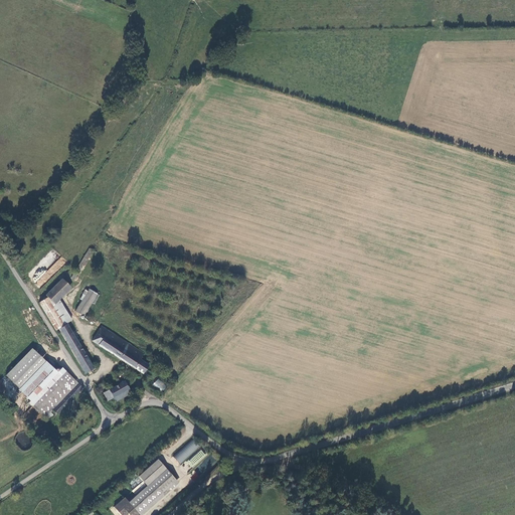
[(73,280),(92,248),(88,246),(70,278),(73,280)]
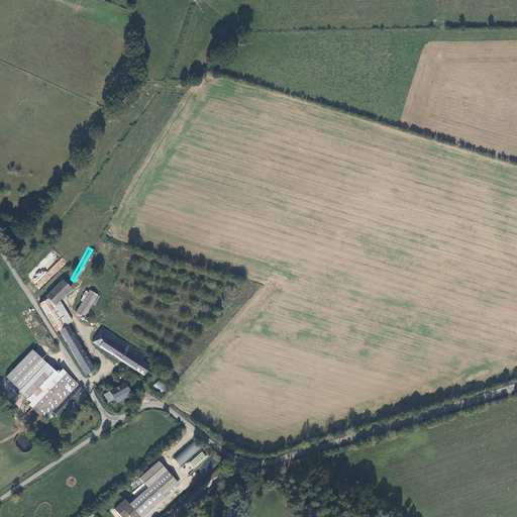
[(50,269),(56,274),(67,263),(62,257),(50,269)]
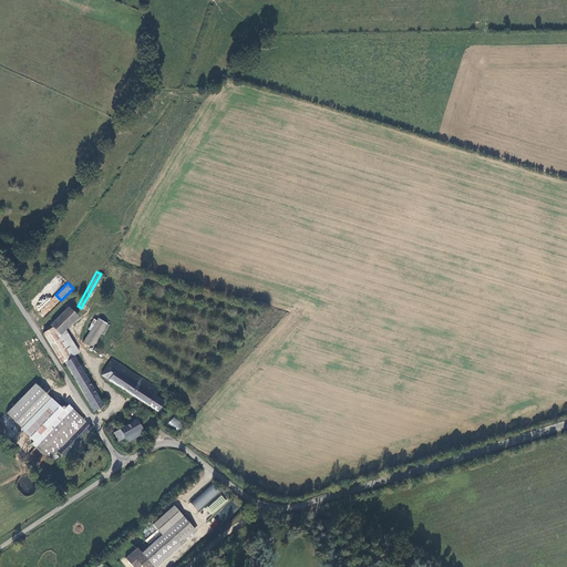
[(91,348),(99,337),(104,328),(127,295),(120,289),(82,342),(91,348)]
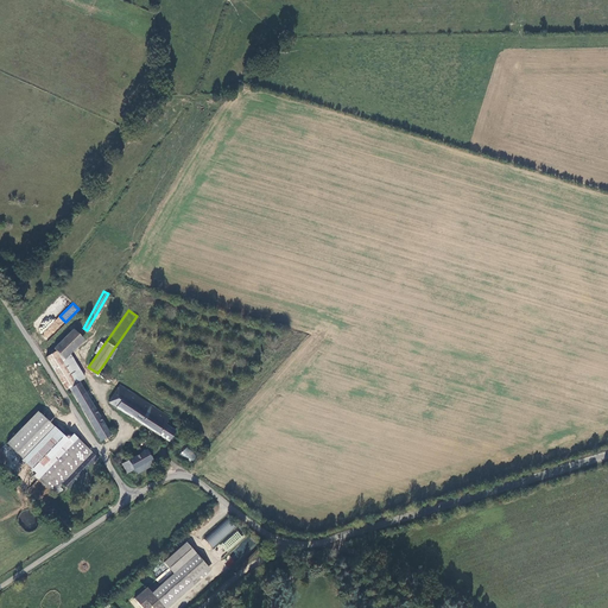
[(82,339),(76,331),(74,329),(54,348),(55,349),(63,358),(68,353),(82,339)]
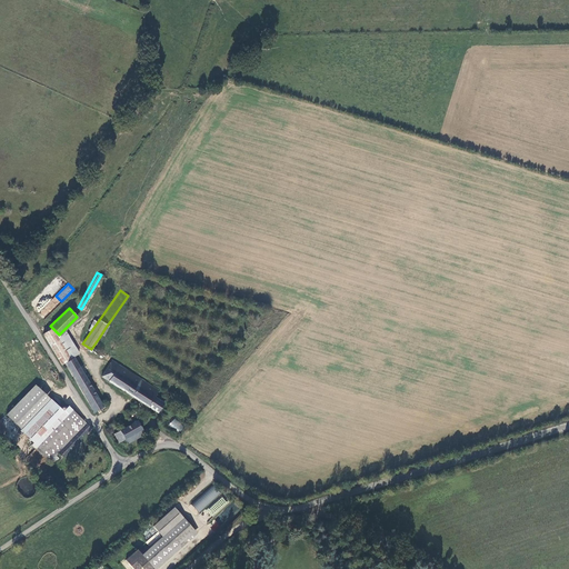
[(51,327),(41,333),(60,362),(62,361),(63,362),(69,358),(56,337),(59,335),(51,327)]
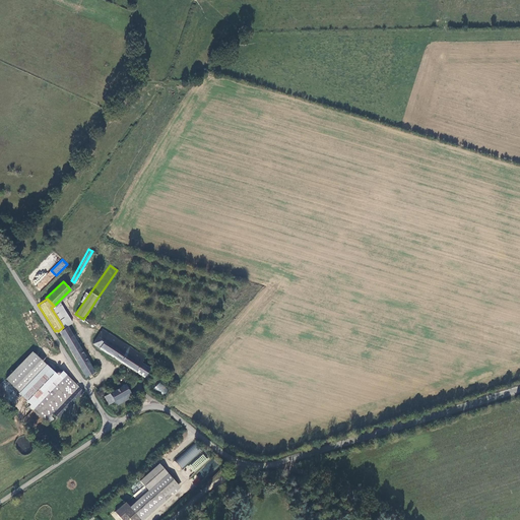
[(51,308),(63,327),(65,326),(71,322),(58,302),(54,306),(51,308)]
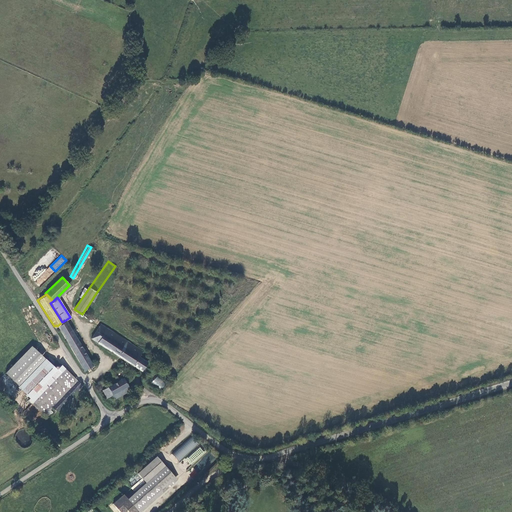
[(62,322),(57,326),(66,341),(83,370),(92,365),(64,321),(62,322)]
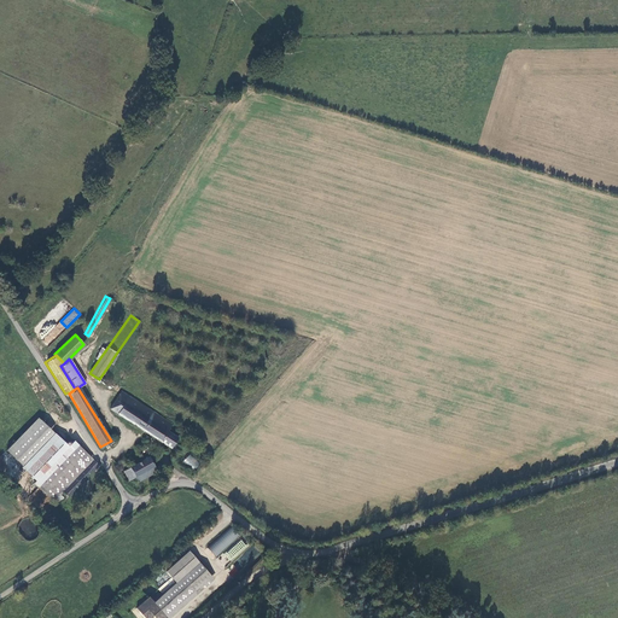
[(112,409),(170,445),(176,436),(167,430),(173,421),(123,391),(112,409)]
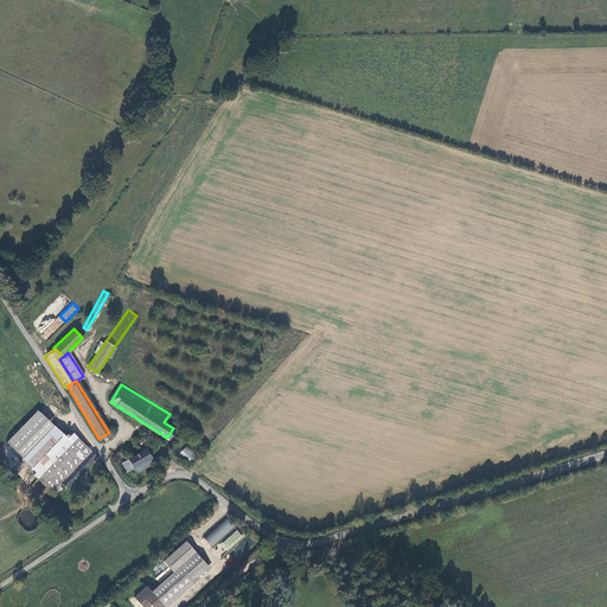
[(23,458),(40,475),(71,442),(68,439),(53,426),(23,458)]
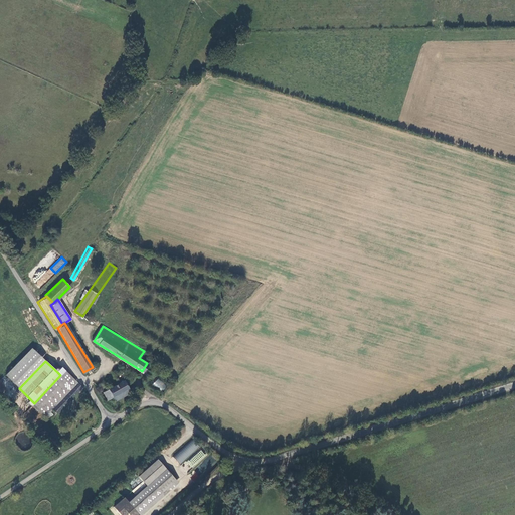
[(57,414),(82,387),(61,368),(57,372),(60,375),(34,403),(31,406),(41,416),(50,407),(57,414)]
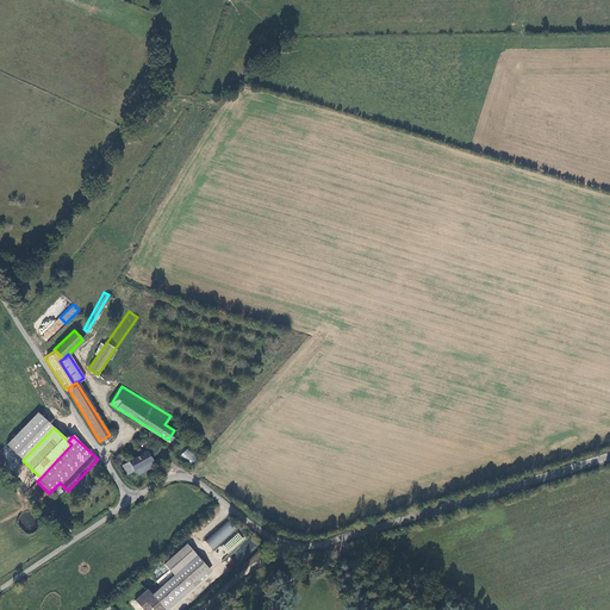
[(181,458),(193,464),(197,455),(185,449),(181,458)]
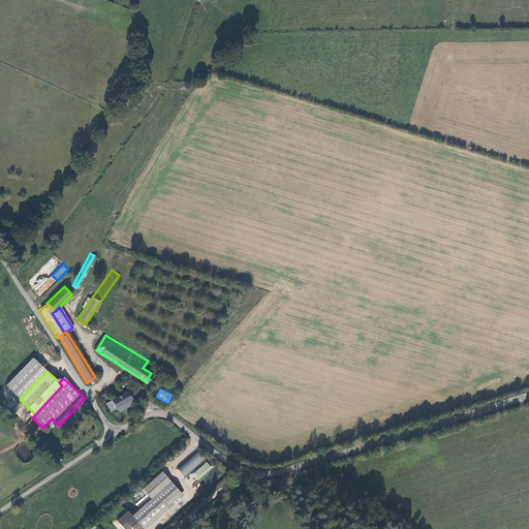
[(111,400),(118,412),(134,403),(126,391),(111,400)]
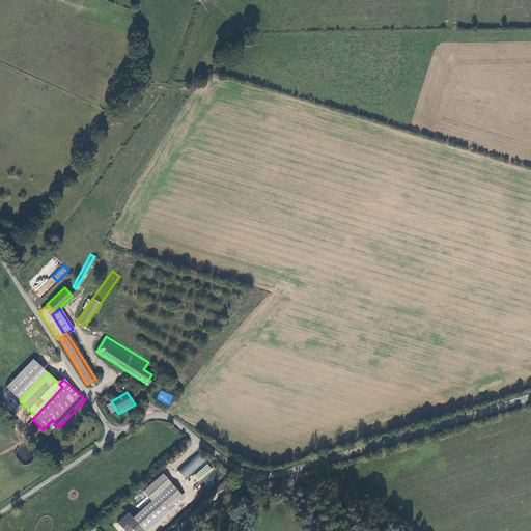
[(186,479),(206,459),(198,452),(178,471),(186,479)]
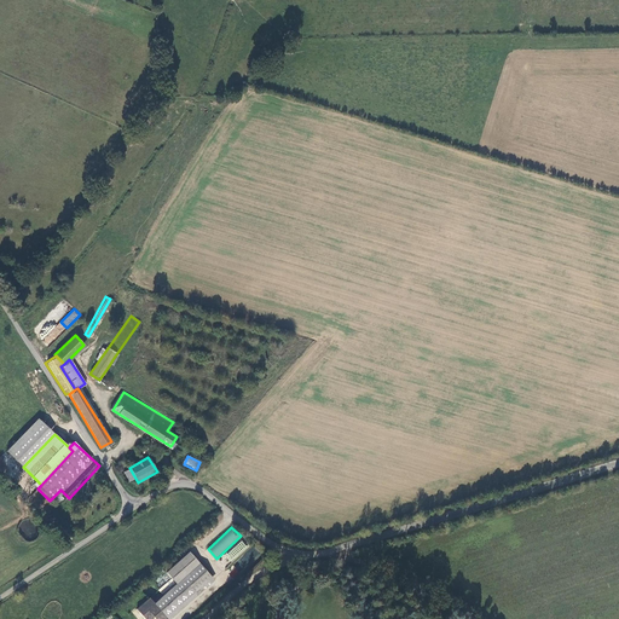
[(232,562),(248,547),(242,541),(226,555),(232,562)]
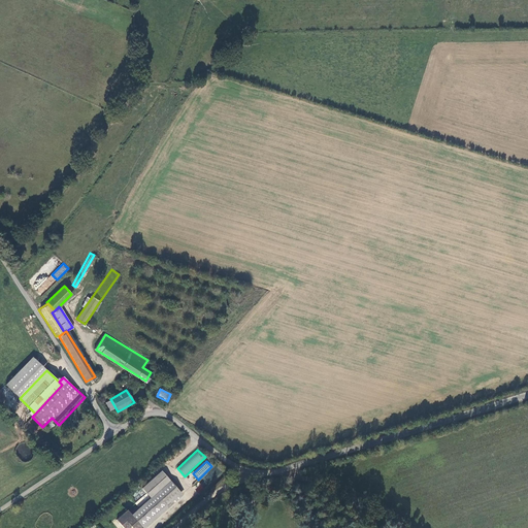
[(151,497),(170,479),(161,469),(141,487),(151,497)]
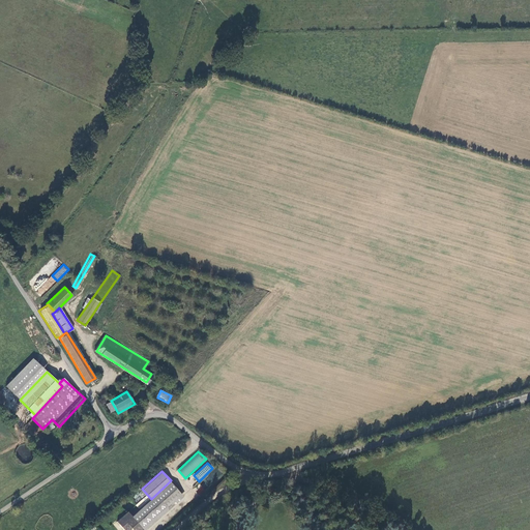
[(126,529),(139,529),(181,492),(171,480),(151,499),(133,516),(128,510),(118,520),(126,529)]
